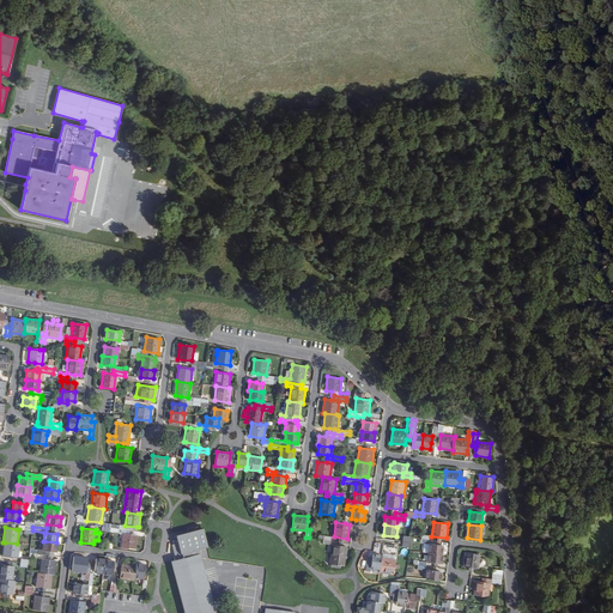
[(177,542),(171,544),(175,559),(170,562),(183,612),(216,612),(200,553),(199,553),(181,558),(180,553),(196,548),(207,546),(202,528),(175,535),(177,542)]
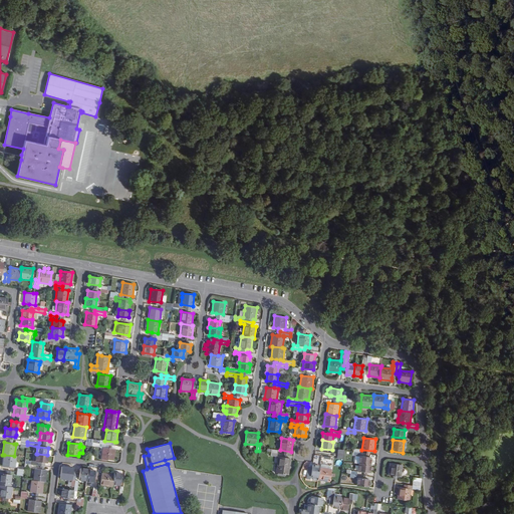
[(113,460),(114,449),(103,447),(101,459),(113,460)]
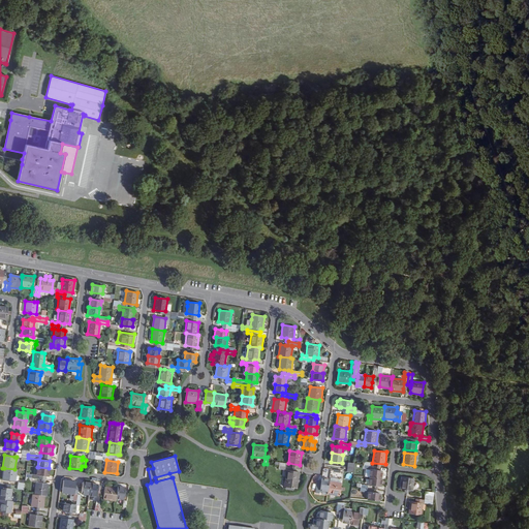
[(50,469),(49,468),(38,467),(37,475),(47,476),(49,476),(50,469)]
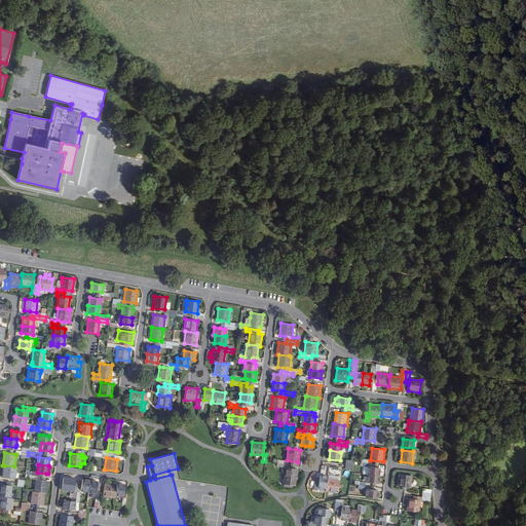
[(16,466),(14,466),(4,465),(2,477),(14,479),(15,473),(16,466)]
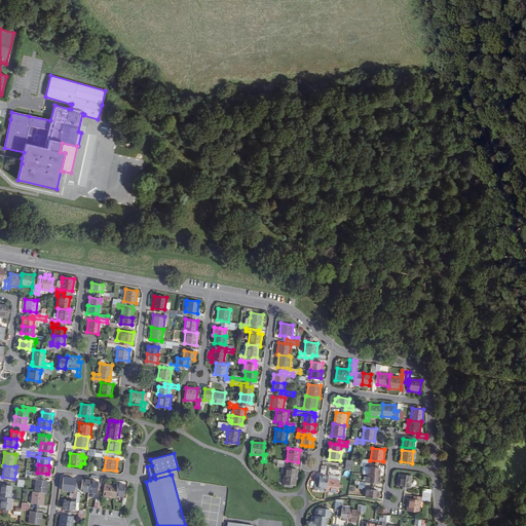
[(380,467),(369,466),(368,475),(369,475),(379,476),(380,467)]
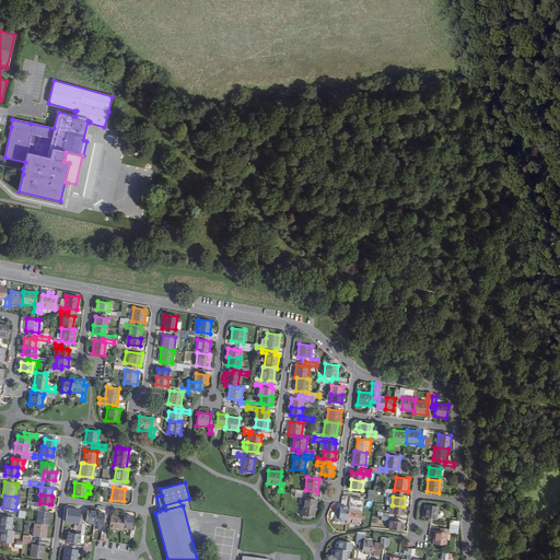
[(302,515),(314,517),(316,500),(304,498),(302,515)]
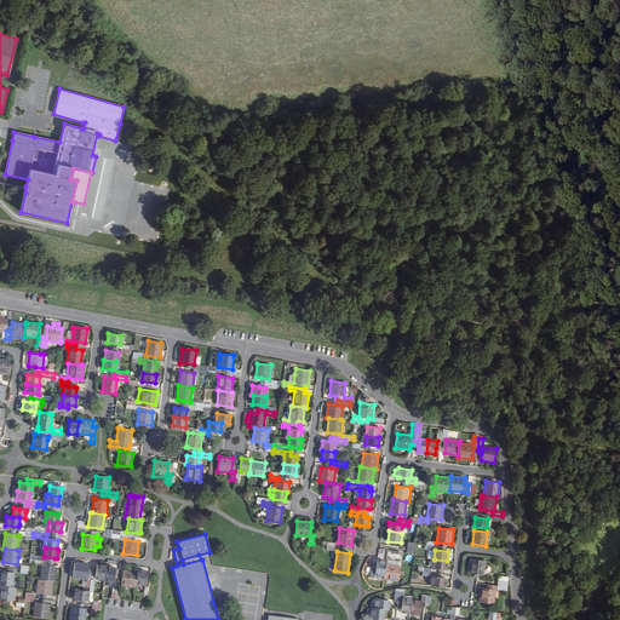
[(434,569),(447,570),(448,561),(447,561),(435,560),(434,569)]
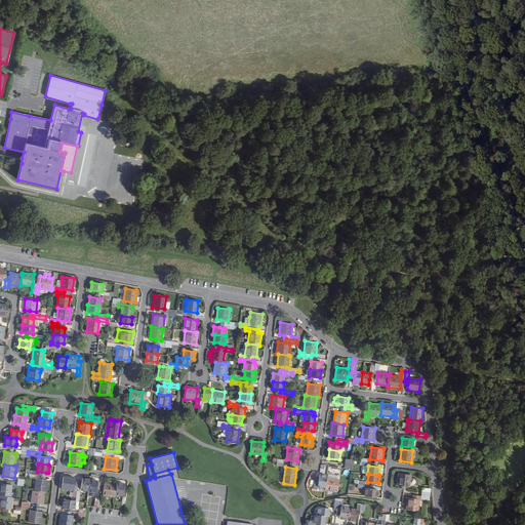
[(398,486),(402,486),(402,489),(404,489),(406,490),(406,487),(410,487),(411,475),(399,474),(398,486)]
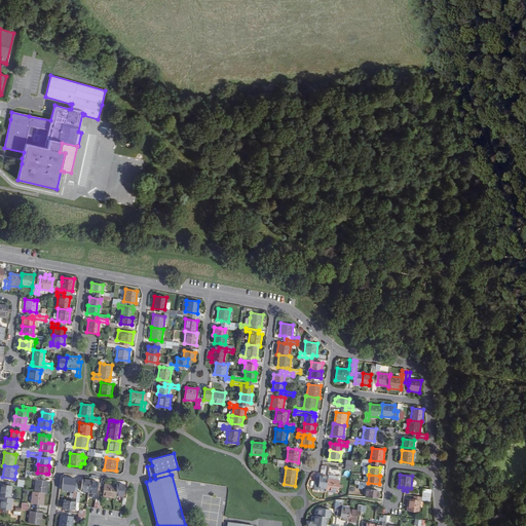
[(320,480),(320,484),(315,483),(314,490),(318,490),(318,488),(326,489),(327,479),(328,477),(320,476),(320,480)]
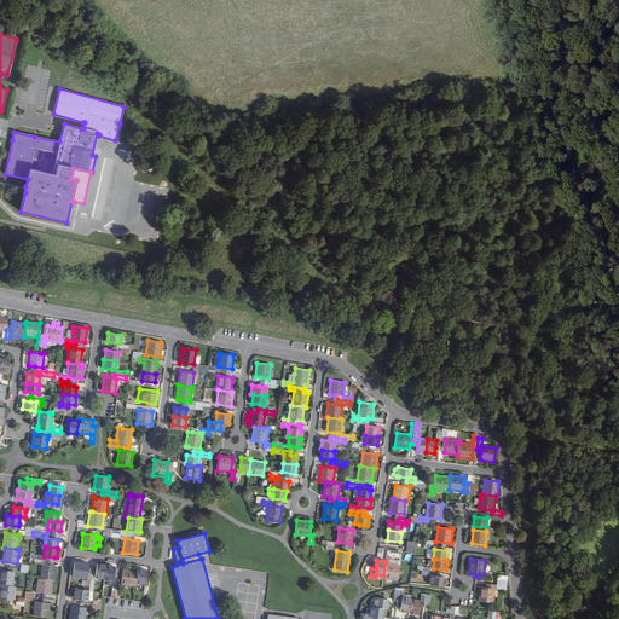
[(73,577),(86,578),(87,572),(88,566),(88,563),(74,562),(73,577)]
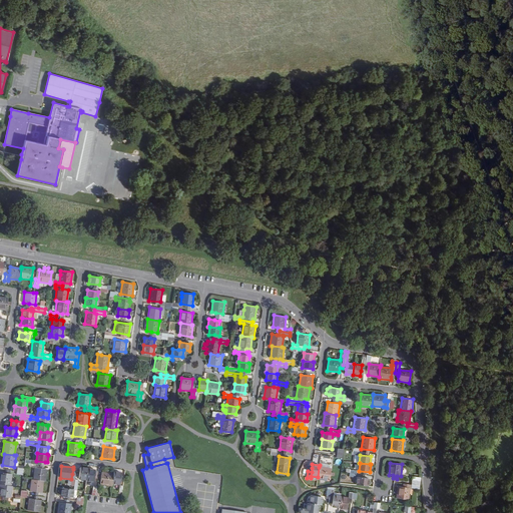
[(79,467),(78,478),(86,479),(87,469),(87,468),(79,467)]
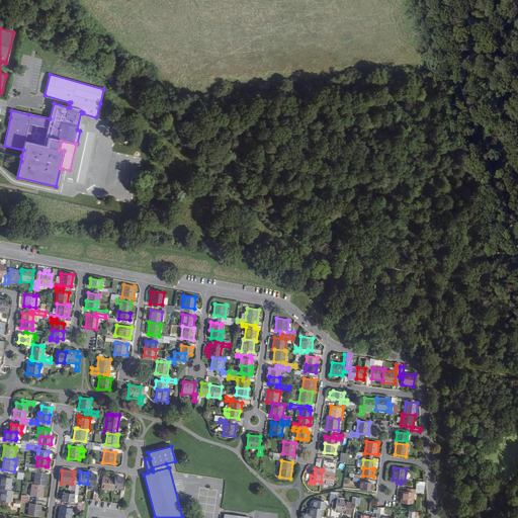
[(322,471),(321,482),(321,484),(333,486),(334,473),(322,471)]
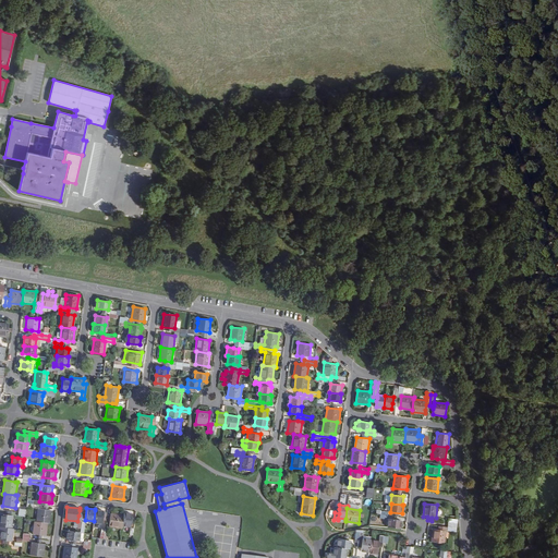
[(51,510),(38,509),(36,521),(47,523),(49,523),(51,510)]
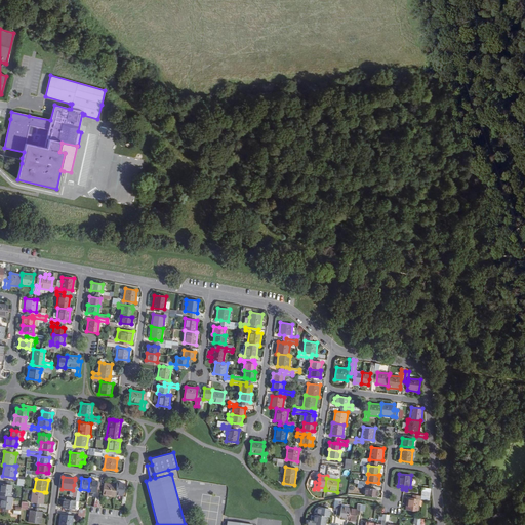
[(89,480),(88,490),(87,491),(95,492),(95,489),(96,483),(96,481),(89,480)]
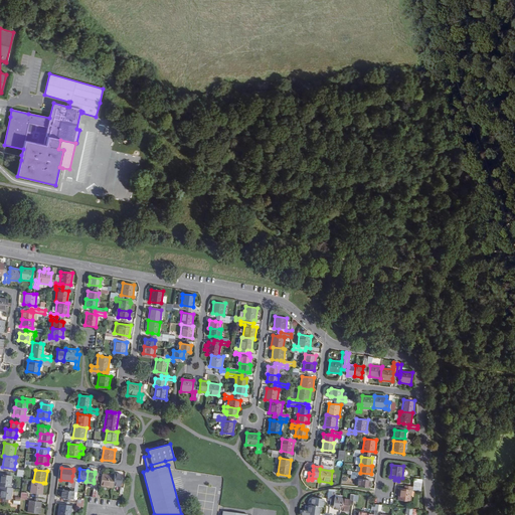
[(0,486),(10,488),(12,476),(0,474),(0,486)]
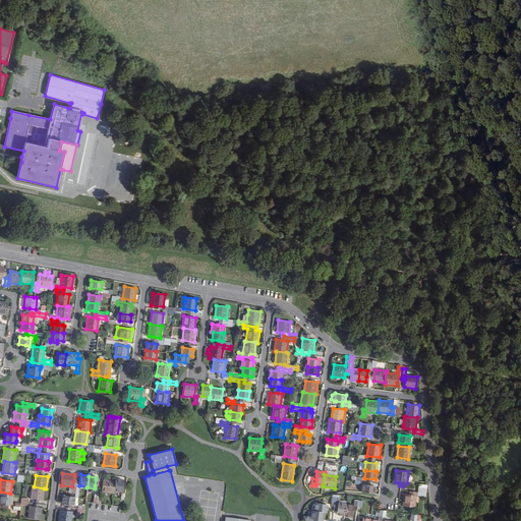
[(113,494),(114,490),(115,481),(103,479),(101,491),(113,494)]
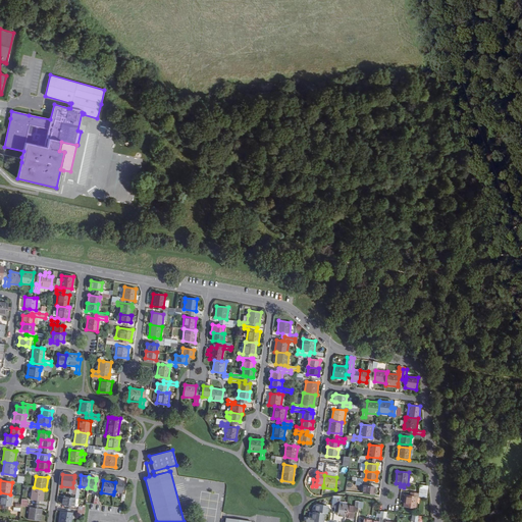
[(123,481),(115,480),(115,482),(114,491),(122,492),(123,481)]
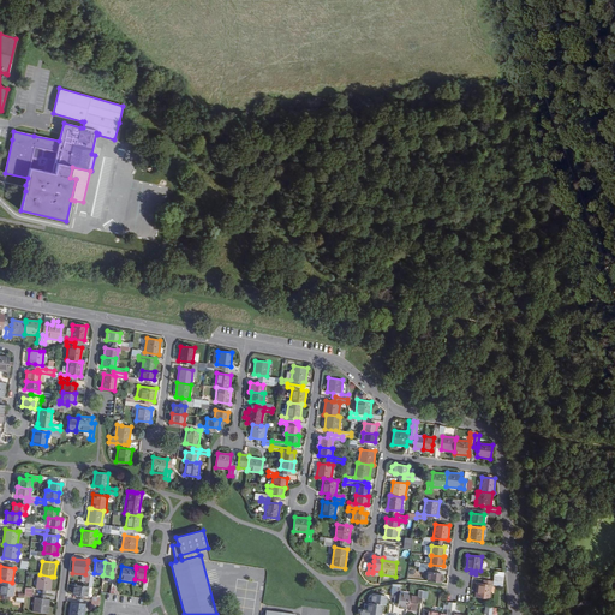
[(442,574),(429,572),(428,581),(441,583),(442,574)]
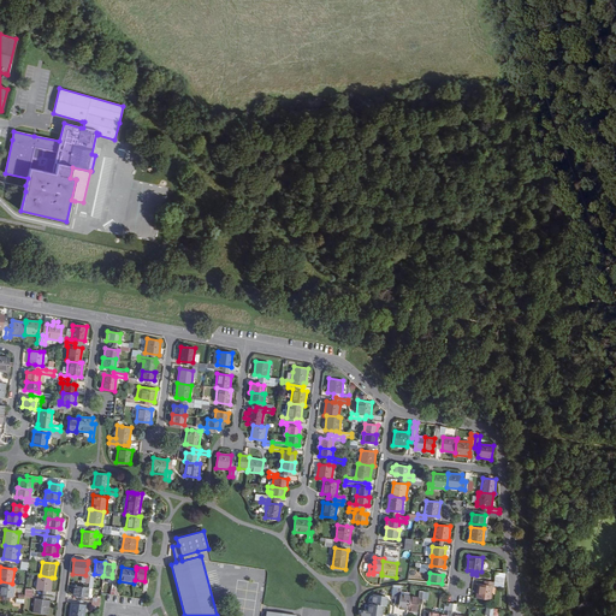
[(51,591),(52,578),(40,575),(37,575),(36,590),(51,591)]
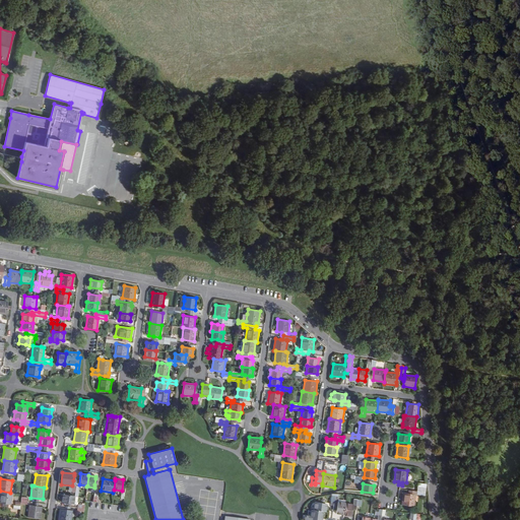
[(0,503),(10,505),(12,493),(10,493),(0,491),(0,503)]
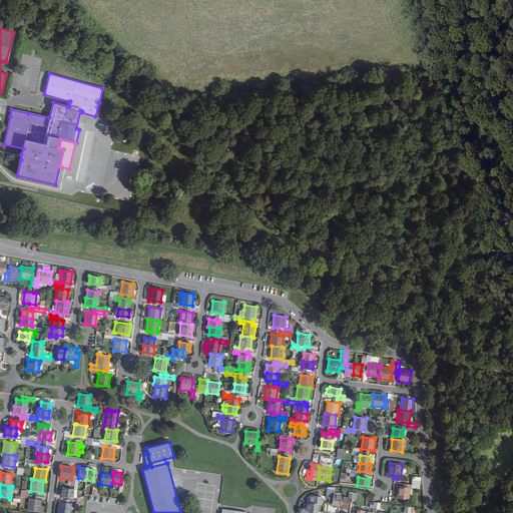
[(409,500),(411,488),(402,487),(399,486),(398,498),(409,500)]
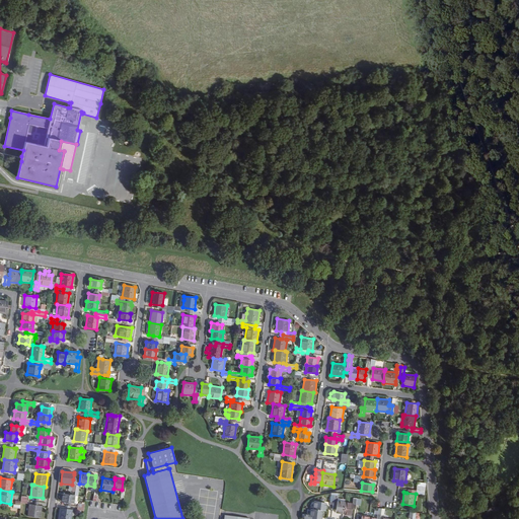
[(73,503),(74,495),(63,494),(62,501),(73,503)]
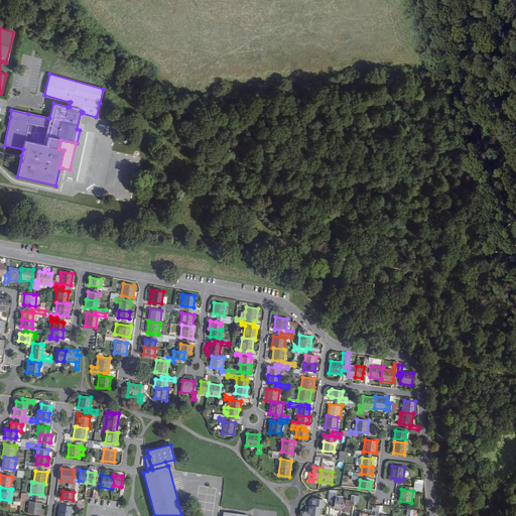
[(335,503),(335,510),(342,511),(343,500),(343,499),(336,498),(337,492),(333,492),(333,493),(332,498),(336,499),(335,503)]
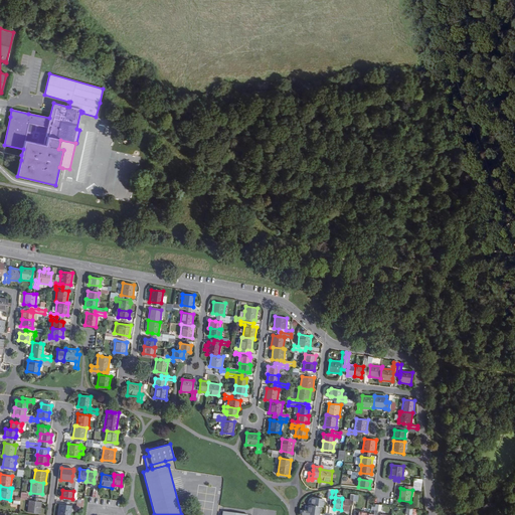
[(349,505),(350,501),(353,501),(354,495),(351,494),(350,500),(342,499),(341,510),(348,511),(349,505)]
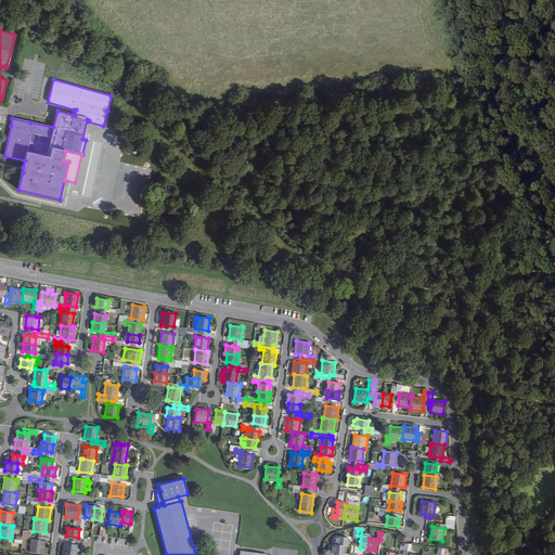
[(349,538),(337,537),(336,544),(345,545),(348,545),(349,538)]
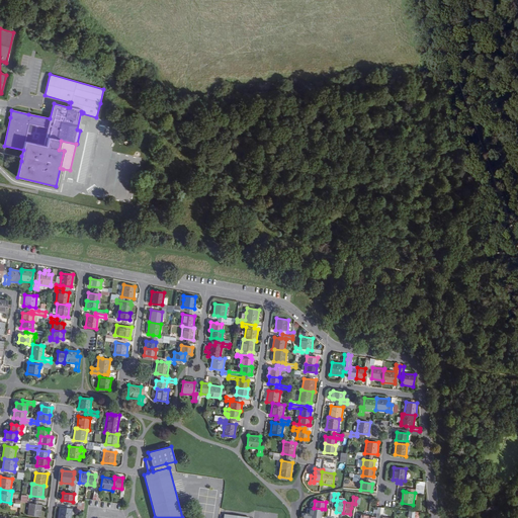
[(39,517),(41,505),(29,503),(28,515),(39,517)]
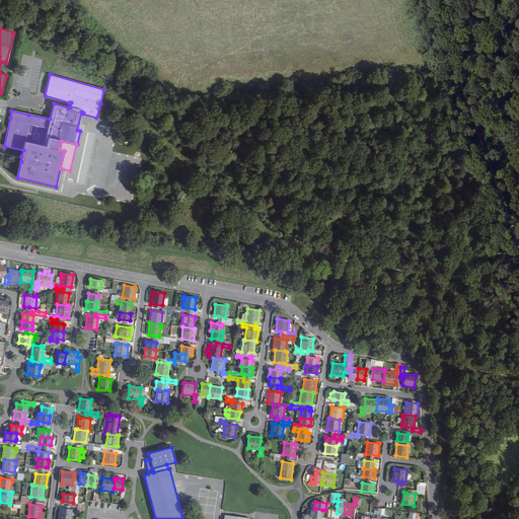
[(70,518),(72,509),(60,508),(58,518),(70,518)]
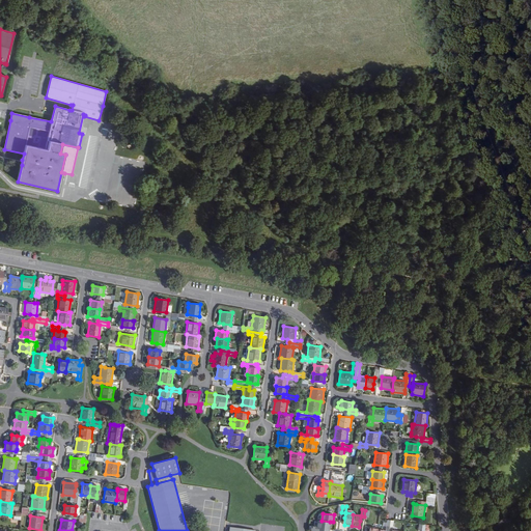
[(324,530),(325,529),(329,529),(330,522),(322,521),(318,521),(317,527),(310,526),(309,530),(310,530),(324,530)]
